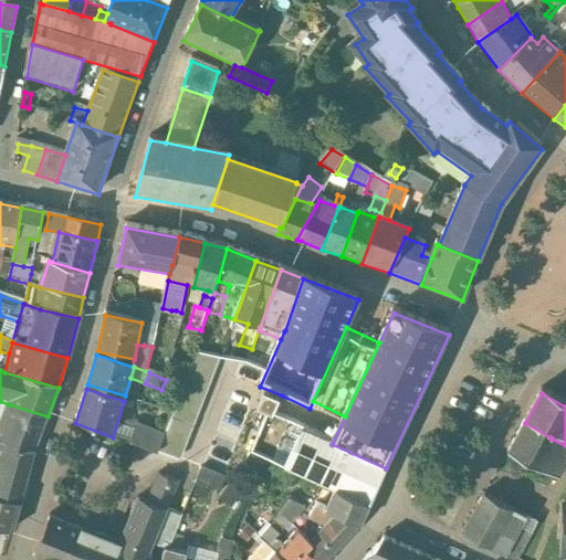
[(310,409),(282,395),(279,401),(263,394),(257,410),(268,414),(268,413),(301,428),(310,409)]
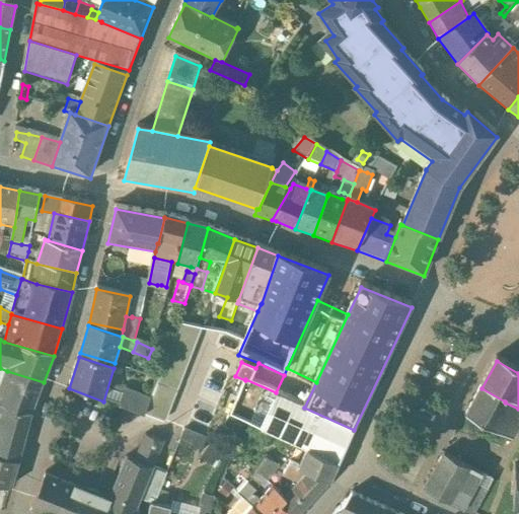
[(316,382),(287,368),(284,375),(276,392),(276,394),(304,408),(316,382)]
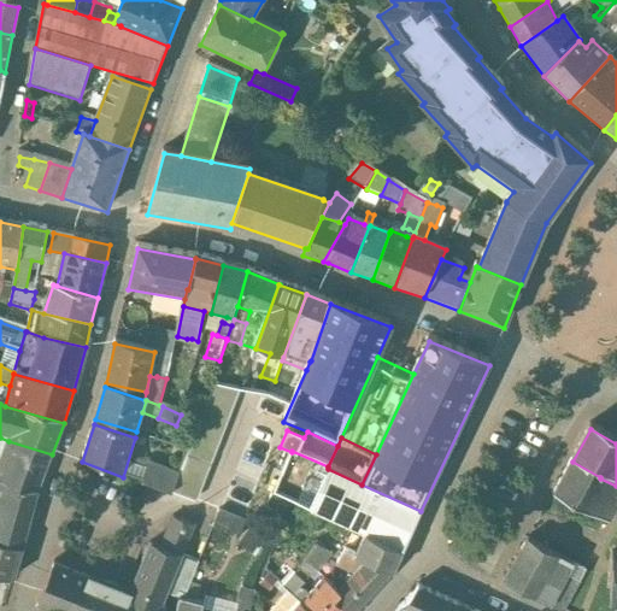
[(52,454),(9,441),(0,463),(0,483),(37,494),(52,454)]
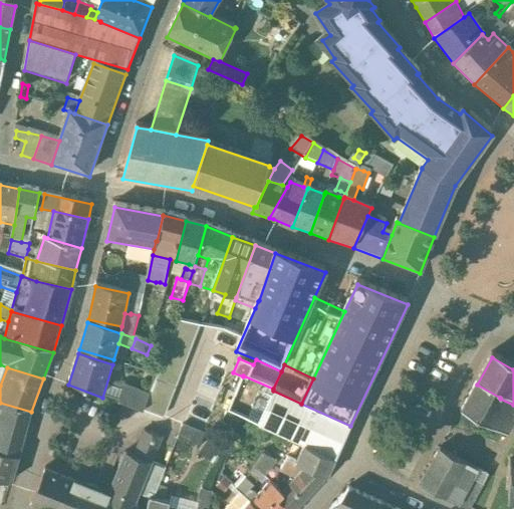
[(157,377),(147,374),(144,382),(142,386),(139,394),(149,398),(157,377)]
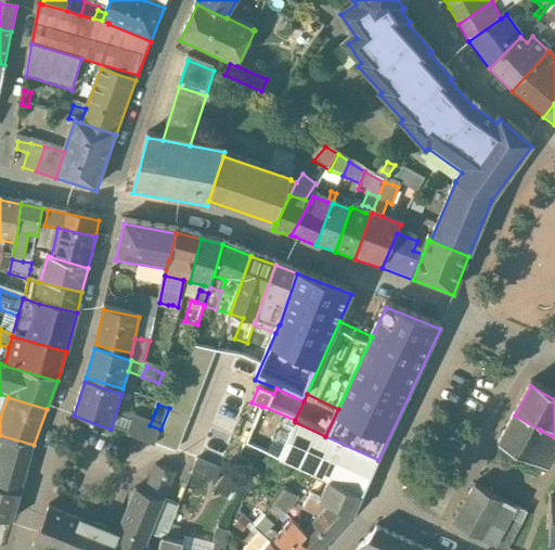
[(325,436),(295,422),(295,420),(262,406),(262,407),(245,448),(328,484),(361,499),(378,460),(325,436)]
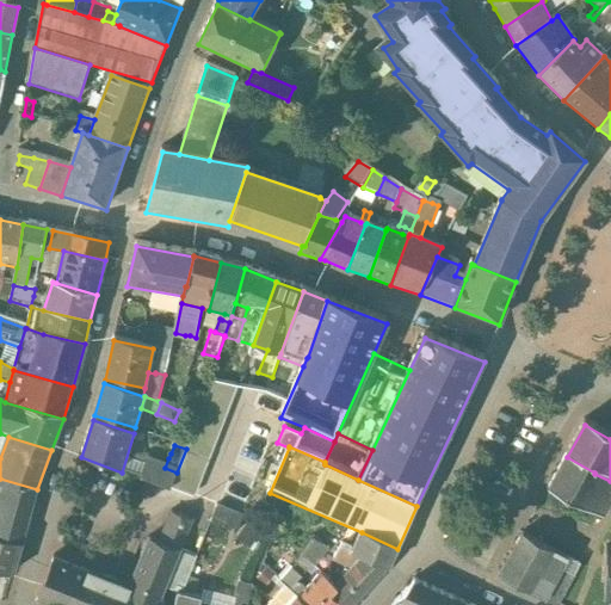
[(610,506),(610,481),(594,474),(594,473),(567,457),(548,492),(603,522),(610,506)]
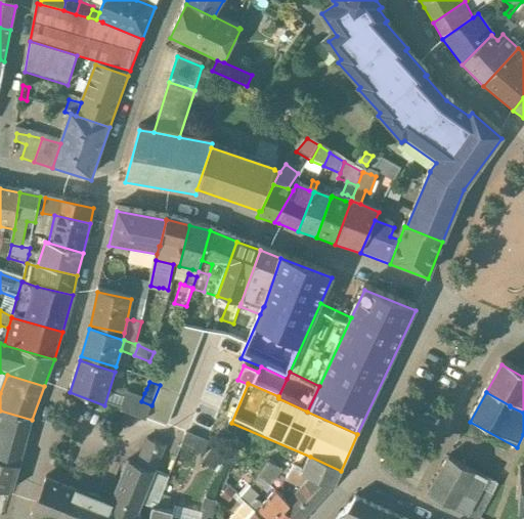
[(141,401),(126,396),(124,402),(120,412),(145,422),(151,405),(141,401)]
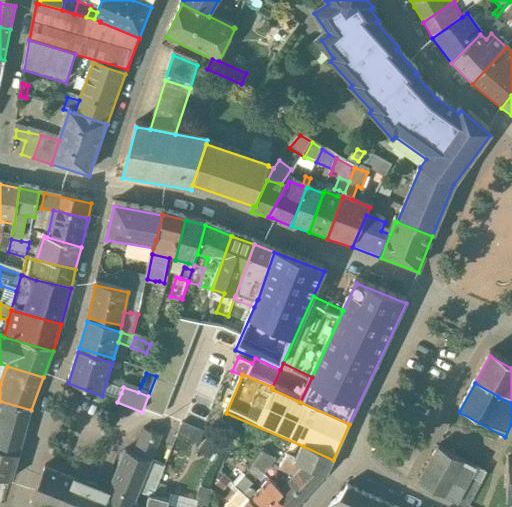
[(113,390),(109,399),(117,402),(121,393),(113,390)]
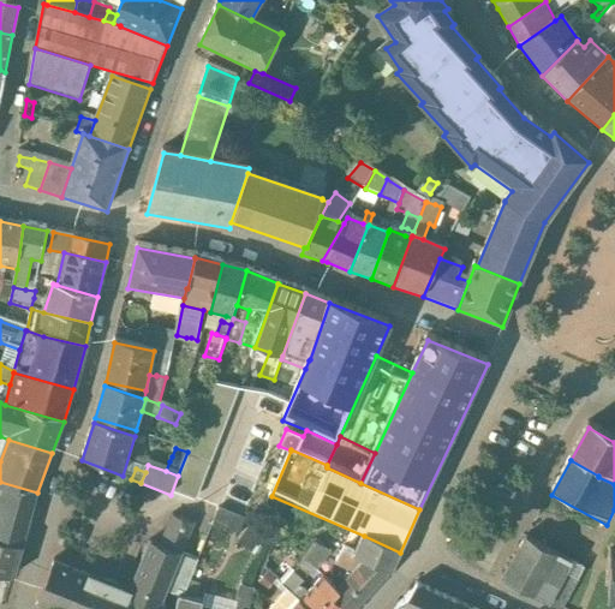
[(0,482),(0,543),(22,550),(37,493),(0,482)]
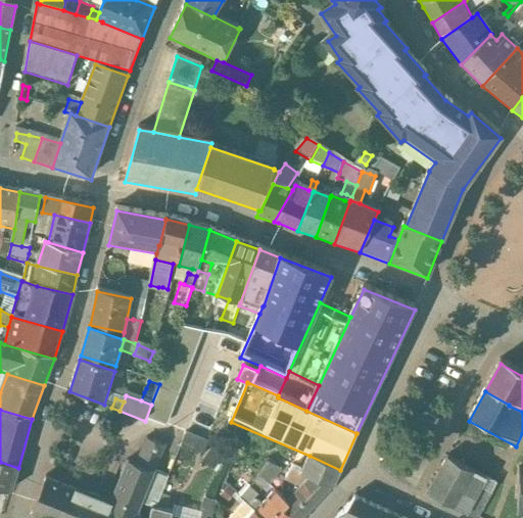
[(207,445),(186,436),(181,451),(202,459),(207,445)]
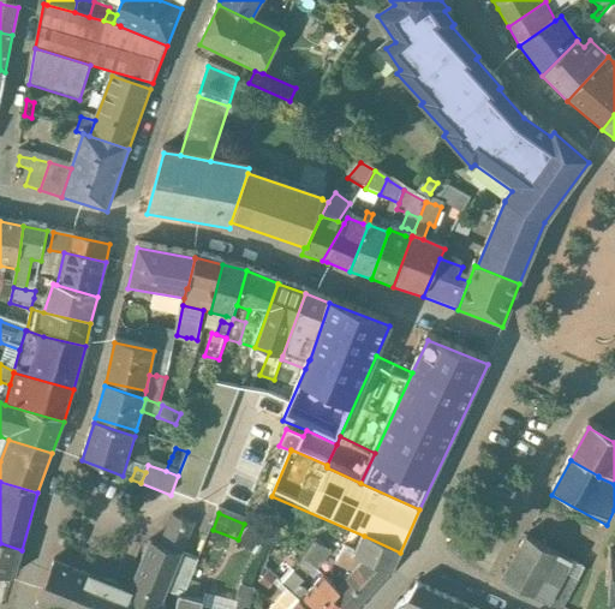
[(193,527),(172,519),(160,549),(181,557),(193,527)]
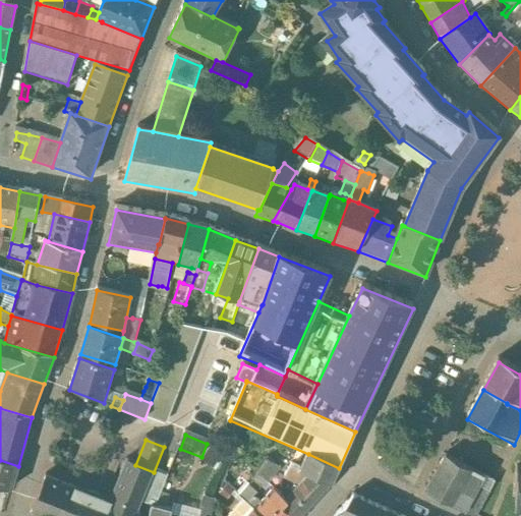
[(299,471),(290,467),(284,480),(293,484),(282,498),(287,503),(282,509),(288,515),(303,515),(331,486),(339,468),(308,454),(299,471)]
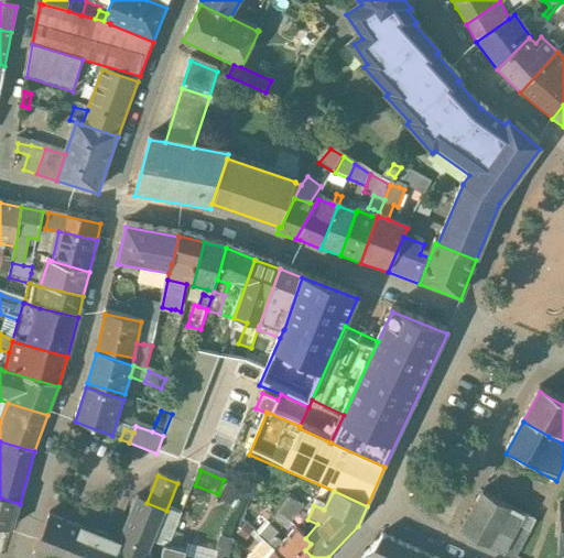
[(523,517),(483,495),(472,514),(512,538),(517,529),(523,517)]
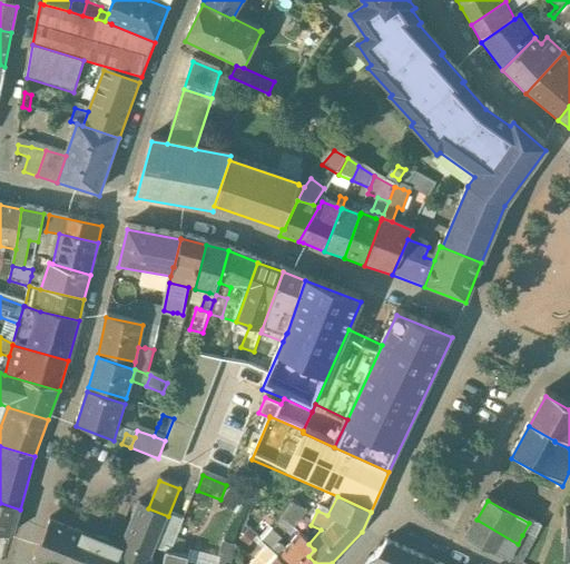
[(20,510),(0,503),(0,534),(12,538),(20,510)]
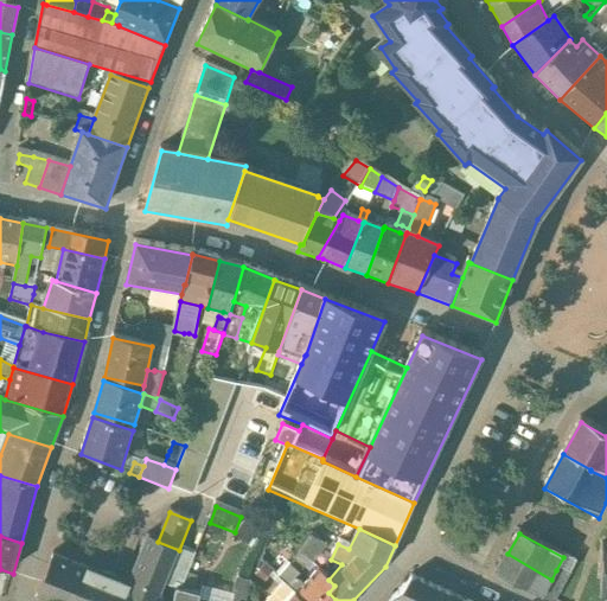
[(158,542),(148,538),(128,587),(159,599),(164,588),(179,550),(158,542)]
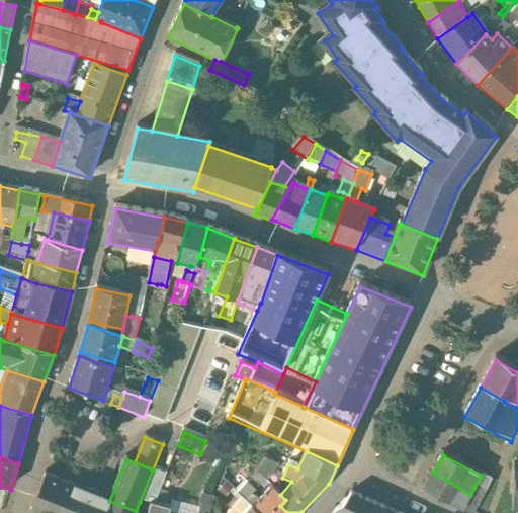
[(264,459),(255,473),(256,474),(266,483),(267,484),(278,469),(264,459)]
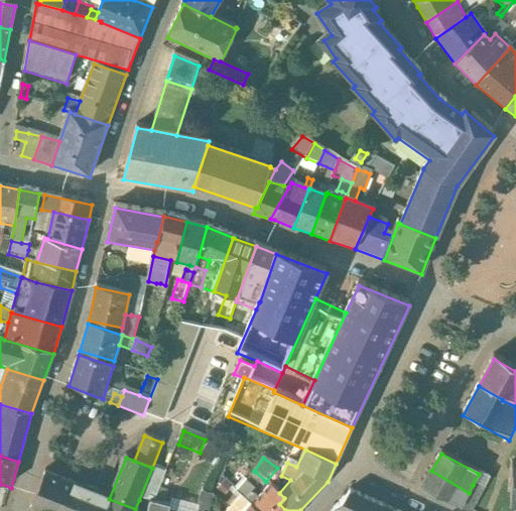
[(233,474),(226,470),(222,481),(226,485),(233,474)]
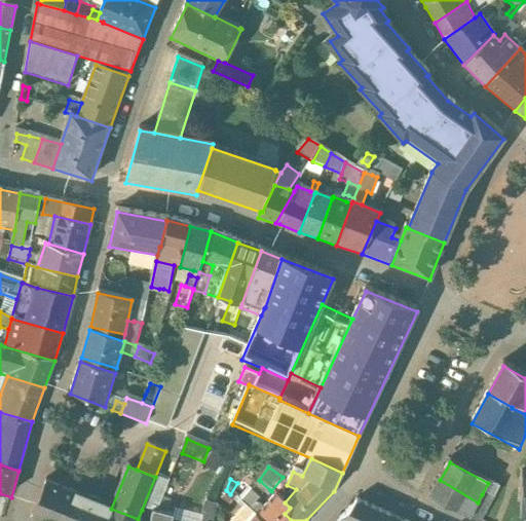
[(478,503),(440,480),(429,498),(468,520),(478,503)]
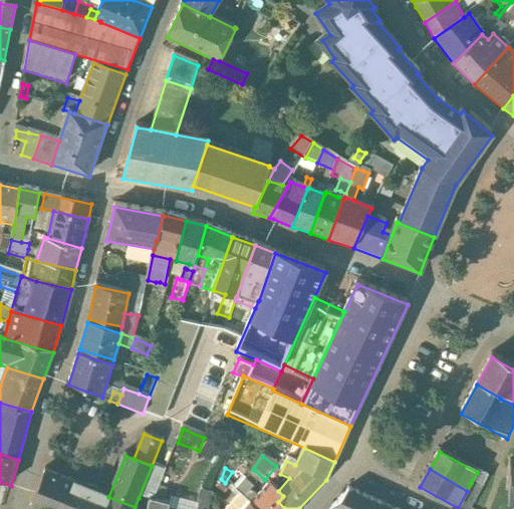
[(264,479),(254,470),(249,477),(259,485),(264,479)]
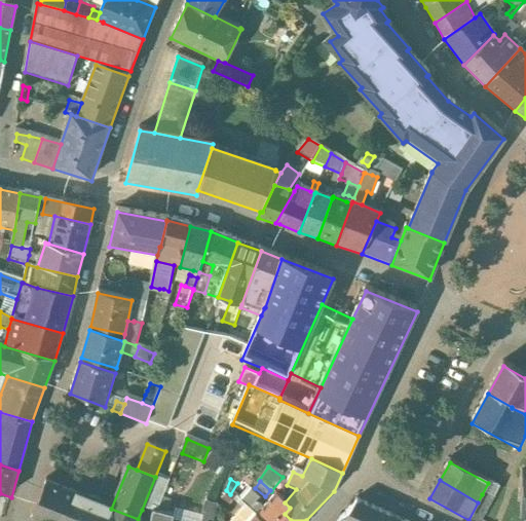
[(111,509),(46,483),(32,518),(37,520),(140,520),(138,519),(111,509)]
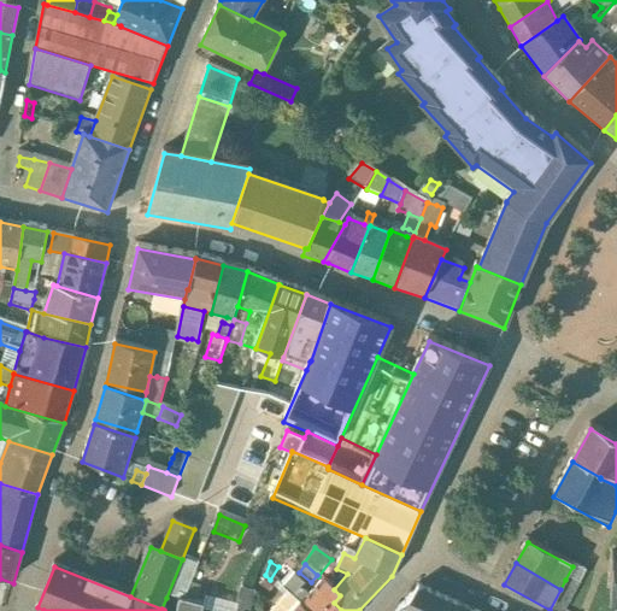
[(305,588),(294,579),(283,592),(299,606),(301,607),(309,599),(301,593),(305,588)]
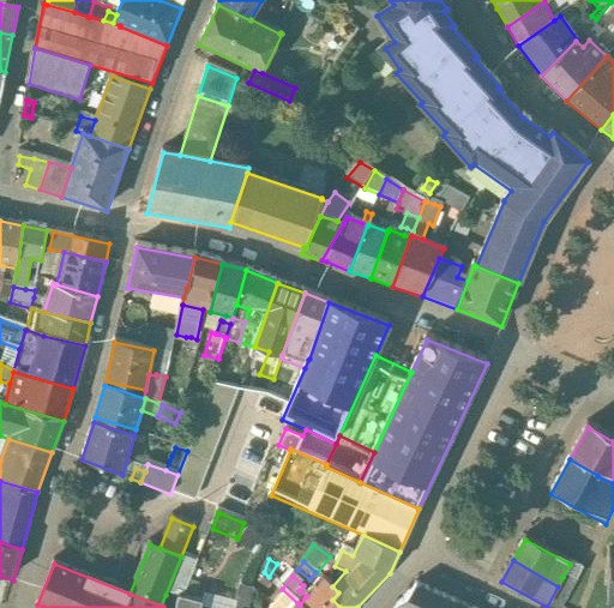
[(577,583),(563,577),(558,587),(572,593),(577,583)]
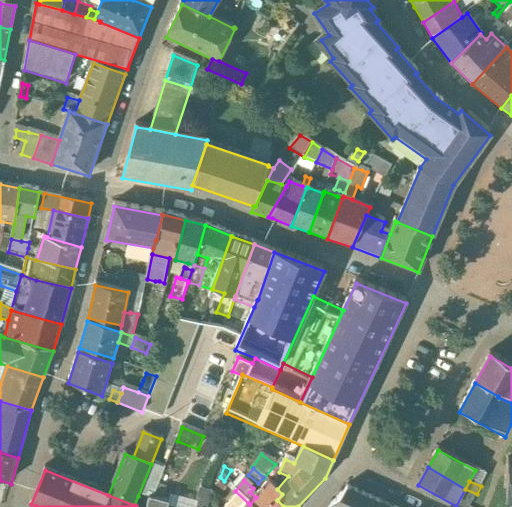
[(256,497),(250,504),(252,506),(283,506),(277,500),(282,494),(277,489),(269,482),(256,497)]
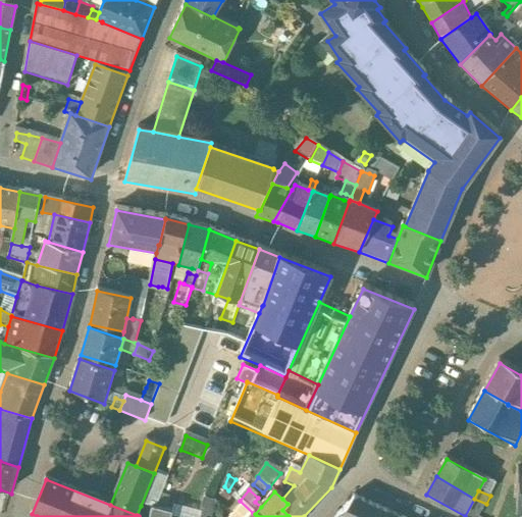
[(383,516),(385,513),(354,499),(340,516),(383,516)]
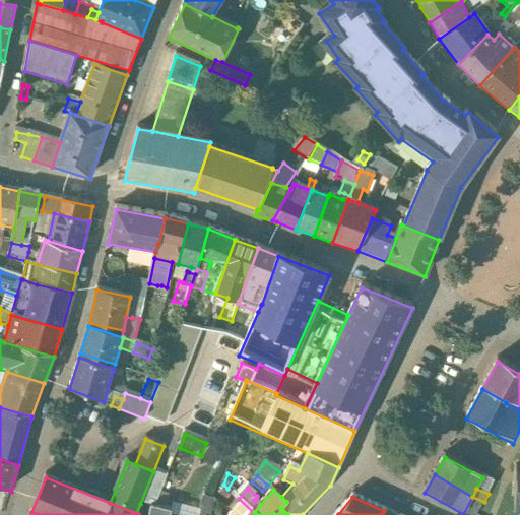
[(484,502),(472,497),(463,514),(477,514),(484,502)]
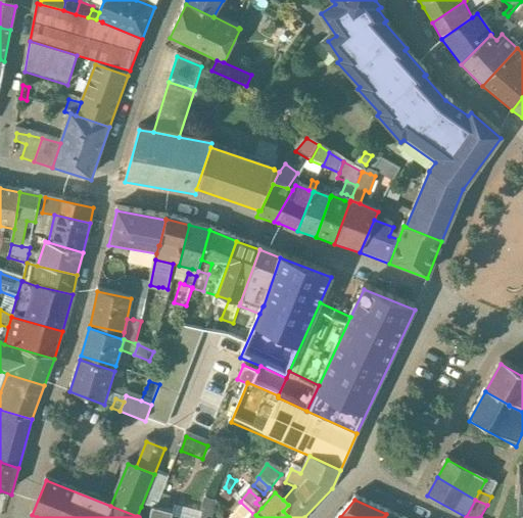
[(172,517),(151,509),(149,517),(172,517)]
